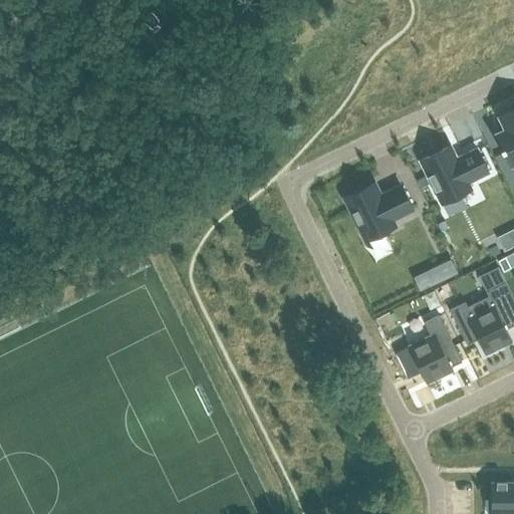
[(507,129),(496,134),(510,163),(513,160),(513,106),(500,113),(507,129)]
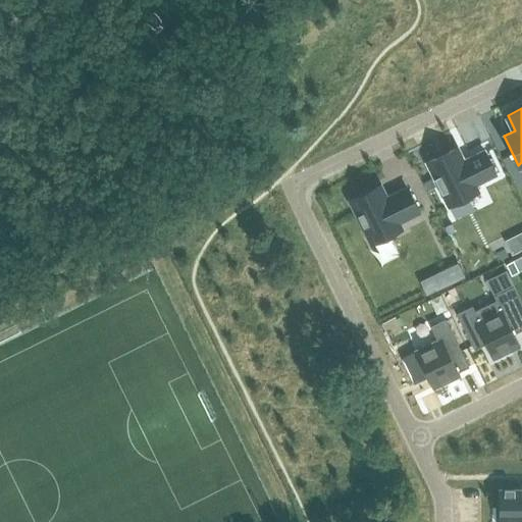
[(457,147),(426,162),(448,206),(478,191),(475,185),(496,174),(483,150),(470,157),(471,159),(464,162),(457,147)]
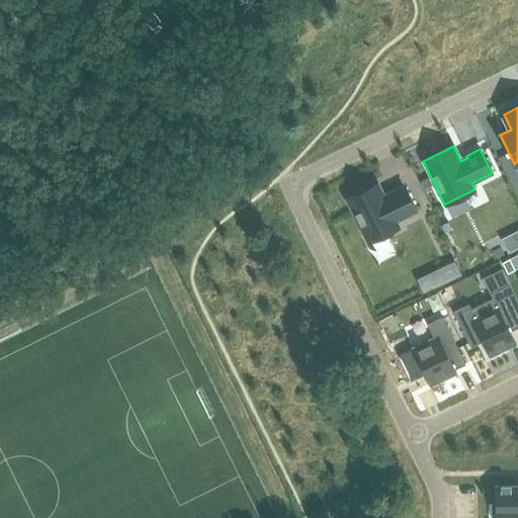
[(384,180),(354,195),(375,238),(406,223),(402,217),(422,206),(411,183),(398,189),(399,191),(392,194),(384,180)]
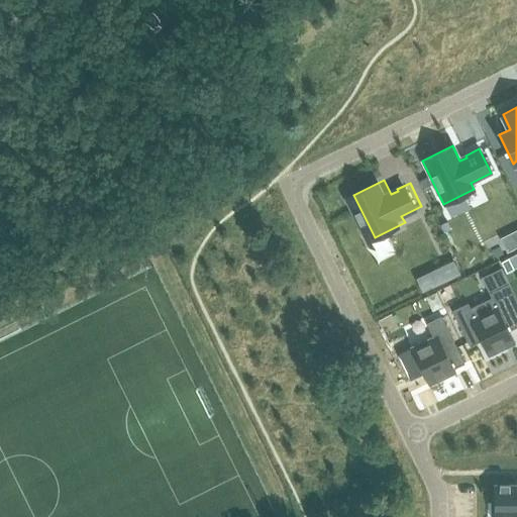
[(516,227),(498,236),(505,252),(516,247),(516,227)]
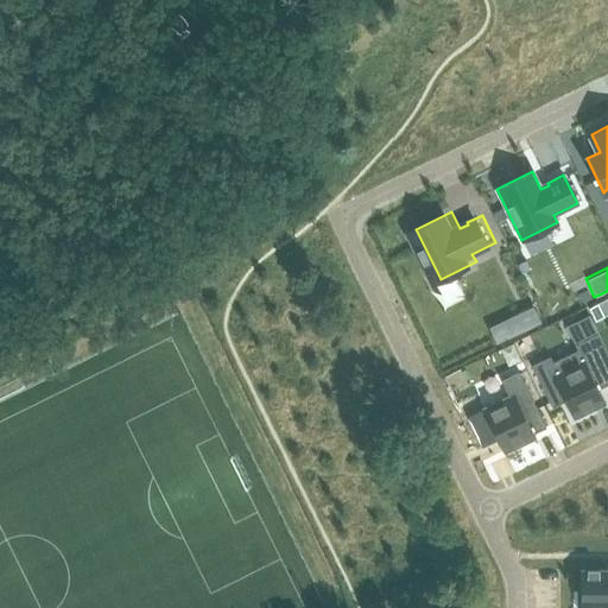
[(599,301),(586,306),(590,316),(602,309),(599,301)]
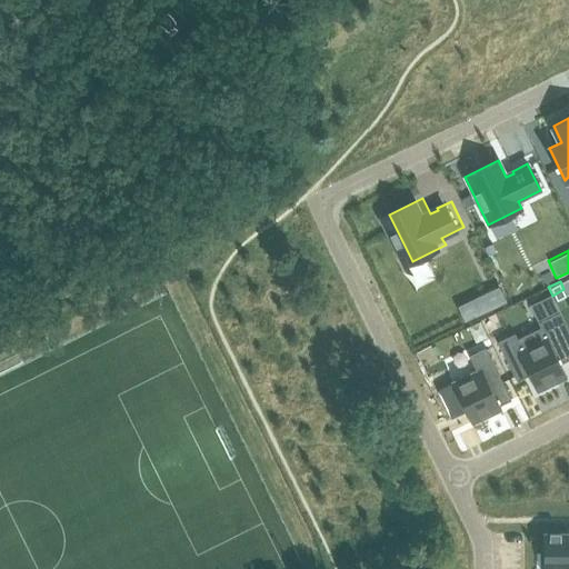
[(499,288),(487,293),(495,309),(506,303),(499,288)]
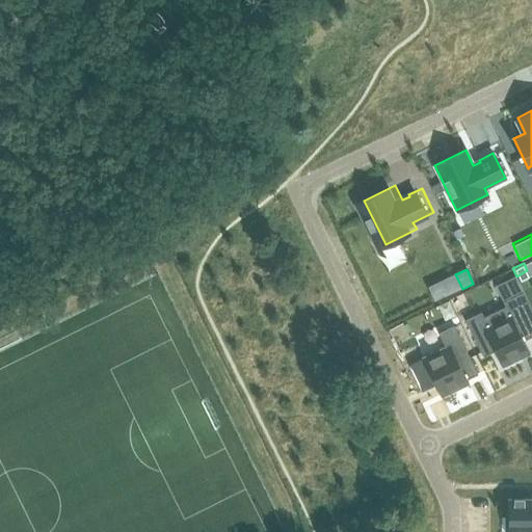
[(481,312),(464,319),(483,356),(494,350),(502,367),(530,352),(524,340),(531,336),(531,308),(524,291),(503,300),(505,306),(484,316),(481,312)]
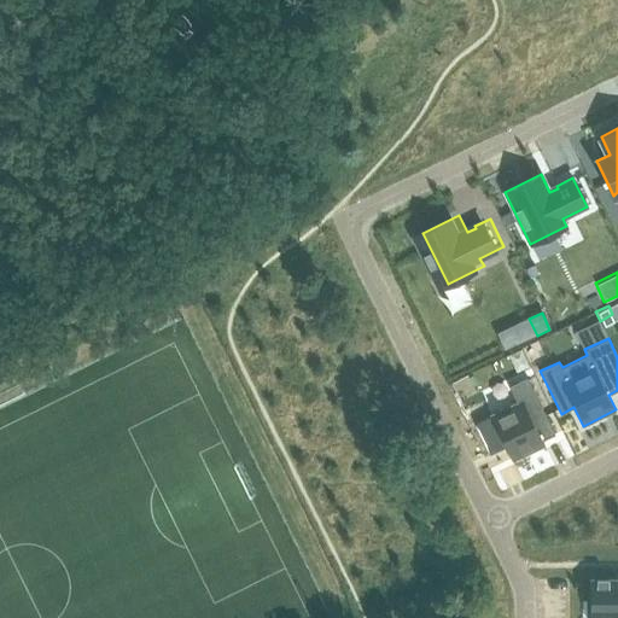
[(517,402),(490,415),(505,445),(512,460),(544,444),(543,441),(555,433),(528,377),(509,386),(517,402)]
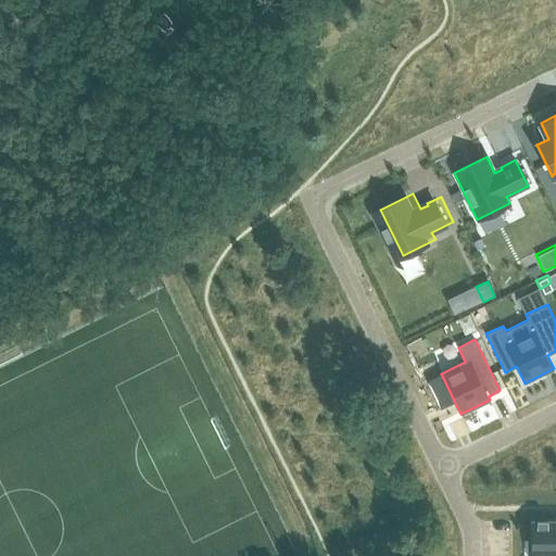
[(441,374),(427,380),(441,408),(454,401),(441,374)]
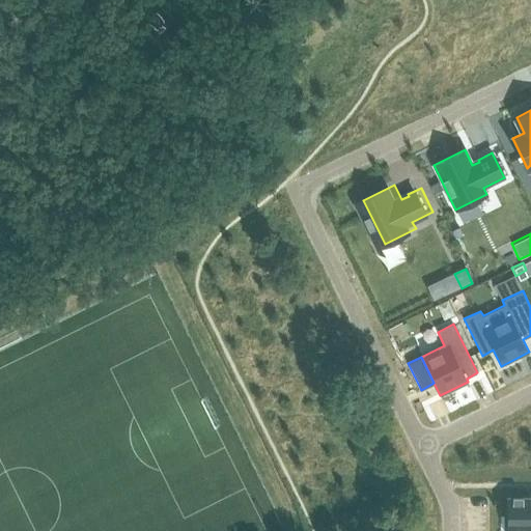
[(507,516),(505,516),(505,530),(507,530),(530,530),(530,498),(507,499),(507,516)]
